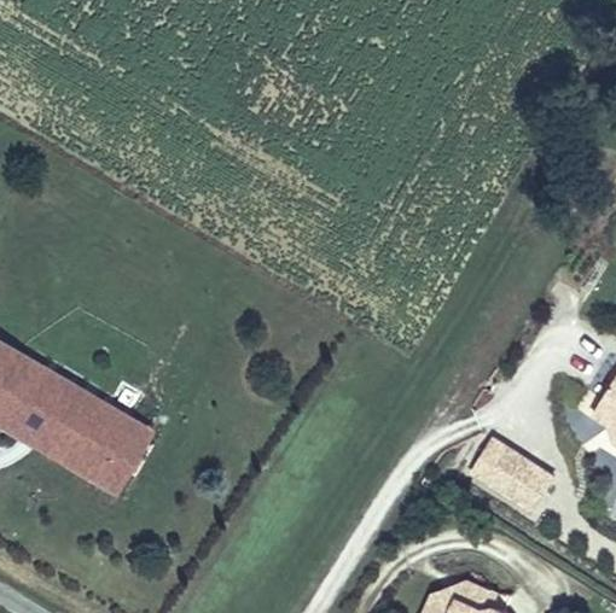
[(73,463),(77,467),(74,473),(102,489),(140,422),(0,339),(0,430),(25,445),(29,442),(40,449),(42,445),(47,448),(51,451),(52,456),(51,460),(63,467),(73,463)]
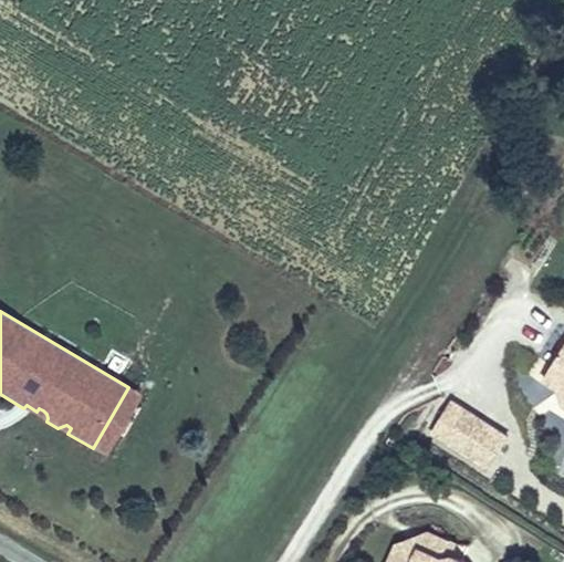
[(563,343),(541,383),(560,394),(563,392),(563,343)]
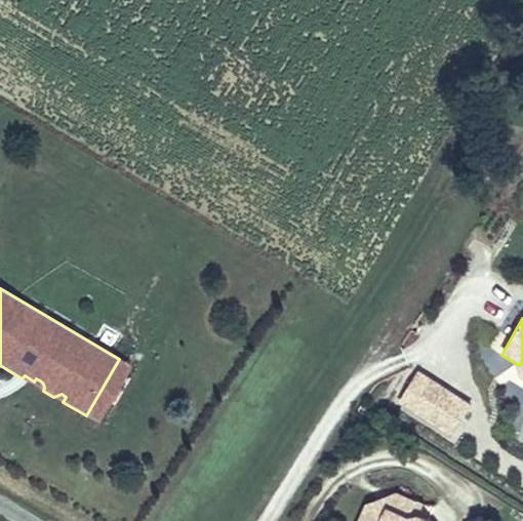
[(132,366),(119,359),(86,415),(99,423),(132,366)]
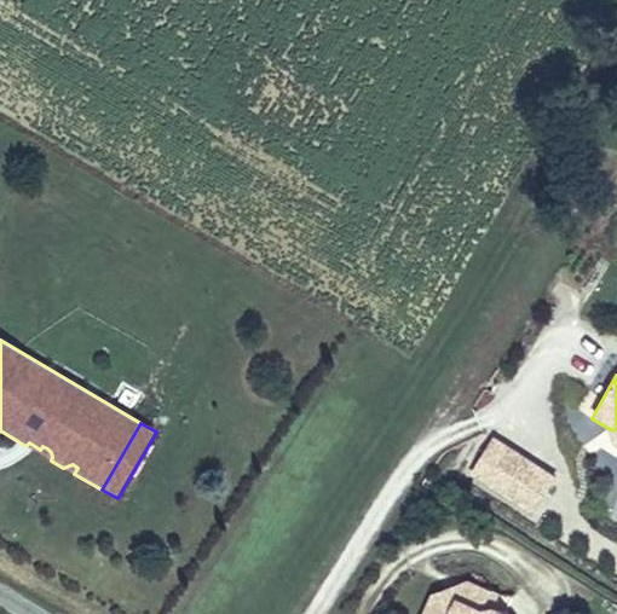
[(491,439),(470,474),(535,515),(557,479),(491,439)]
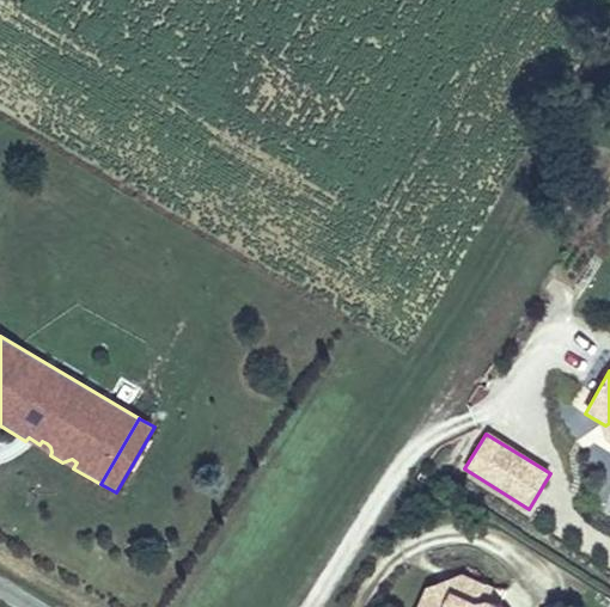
[(477,600),(485,582),(465,574),(441,582),(477,600)]
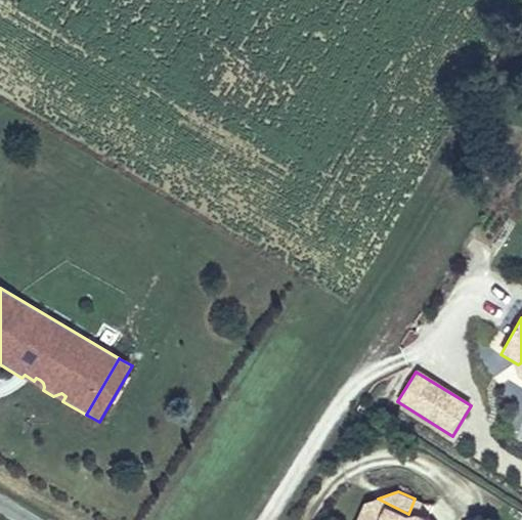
[(431,519),(430,518),(418,513),(417,518),(408,514),(378,499),(361,505),(356,519),(431,519)]
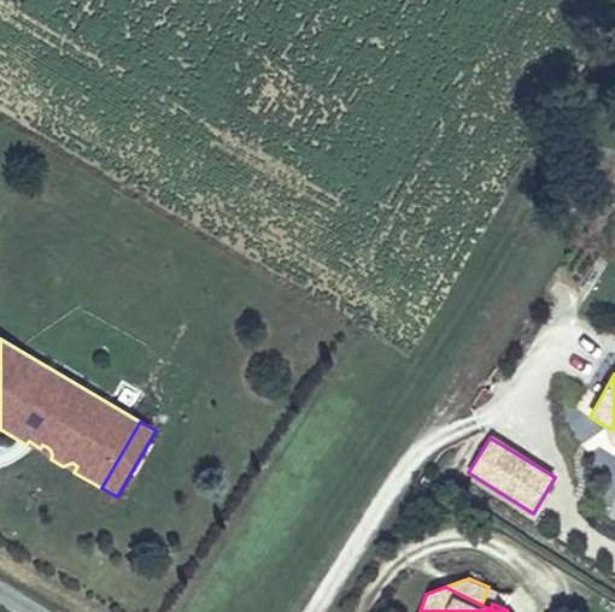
All buildings are outlined.
